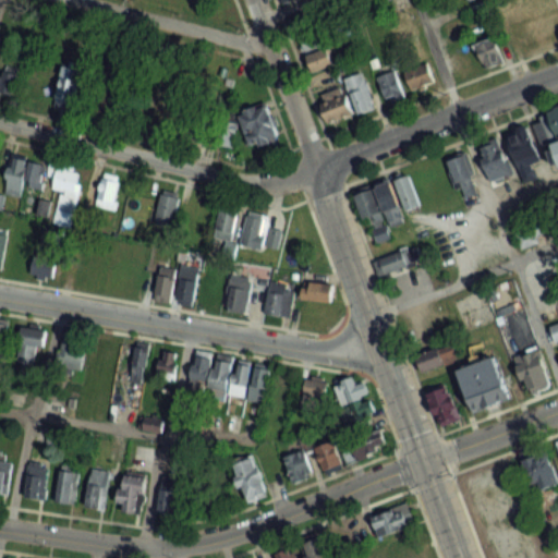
[(326,22),(322,5),(294,11),(303,50),(327,45),(323,23),(326,22)]
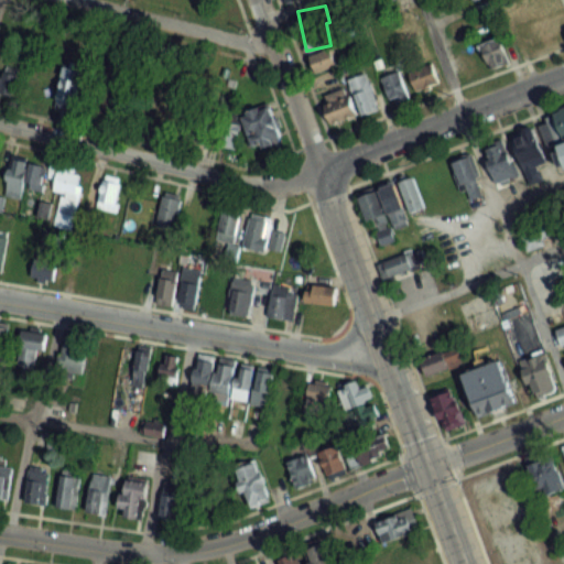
[(511,64),(503,36),(480,43),(489,71),(511,64)]
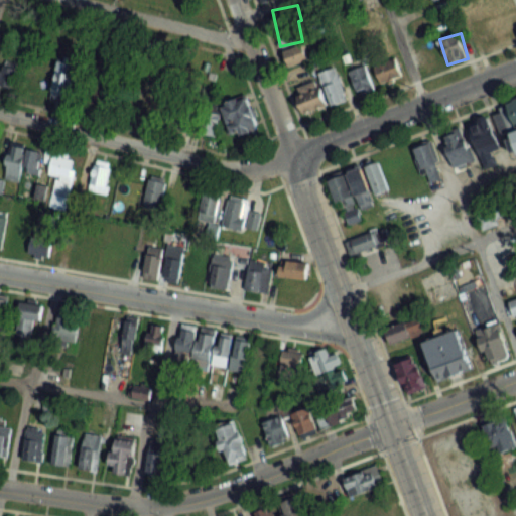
[(288,68),(309,60),(303,44),(283,51),(288,68)]
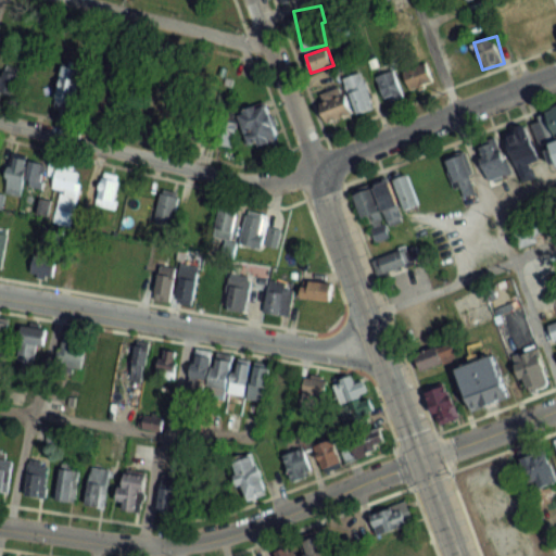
[(409,90),(433,83),(428,62),(404,70),(409,90)]
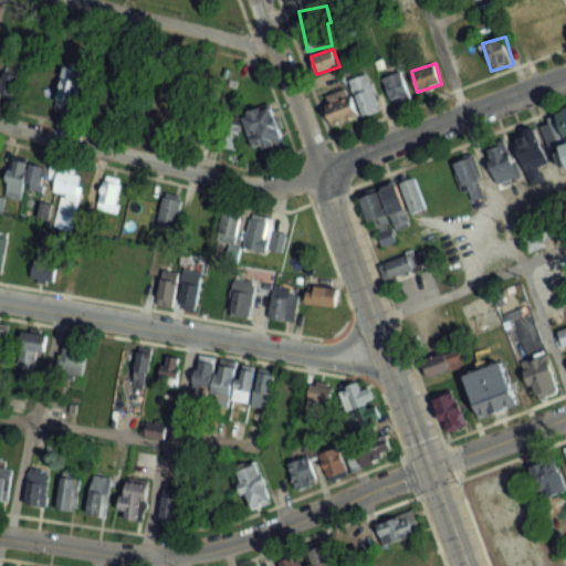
[(0,84),(1,85),(0,90),(0,93),(16,97),(21,70),(0,65),(0,84)]
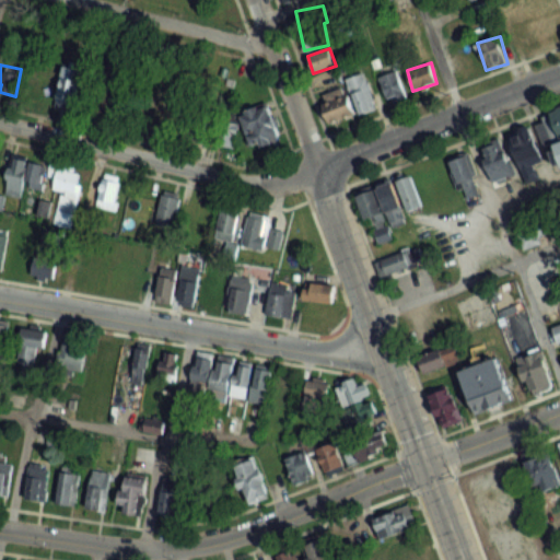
[(406,96),(396,70),(378,78),(388,103),(406,96)]
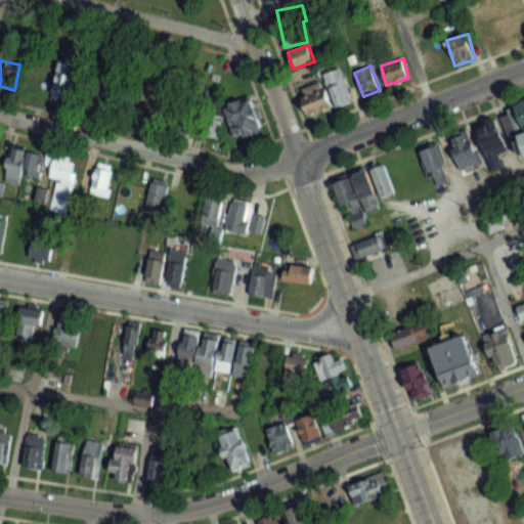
[(78,72),(59,68),(53,94),(72,98),(78,72)]
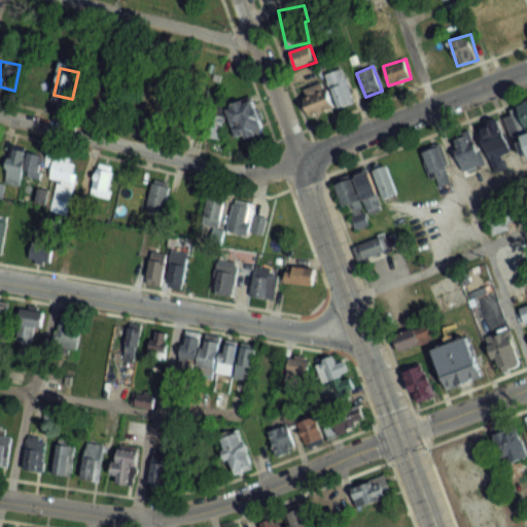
[(301,91),(310,117),(336,108),(336,109),(354,104),(343,69),(324,75),(326,82),(301,91)]
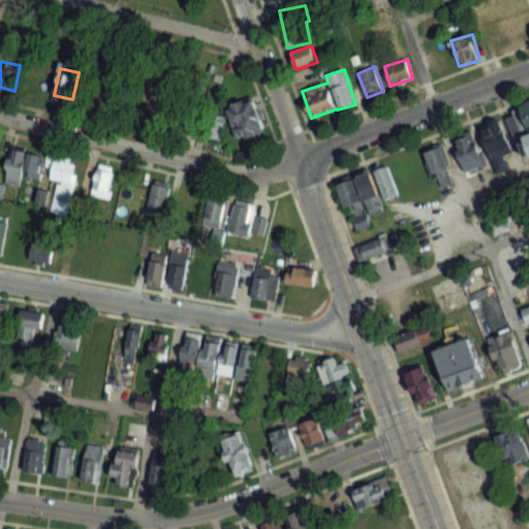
[(151,124),(153,95),(137,94),(135,123),(151,124)]
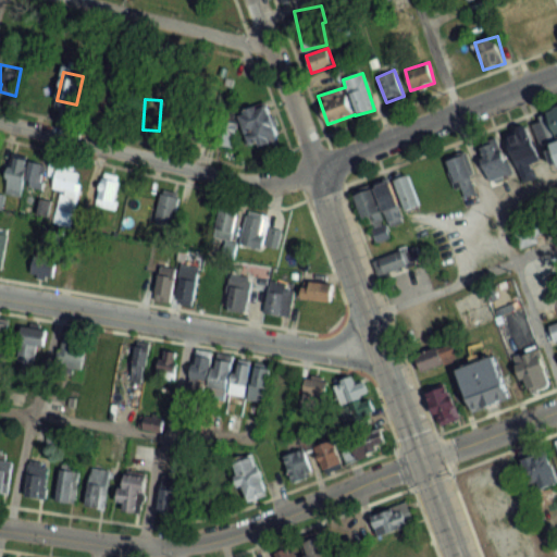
[(279,139),(269,102),(238,111),(248,147),(279,139)]
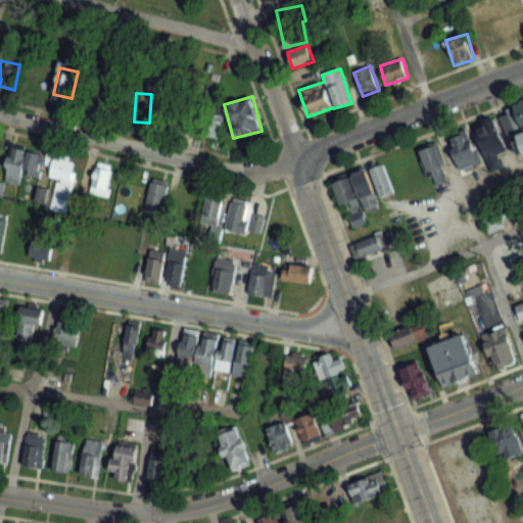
[(522,101),(509,106),(517,131),(522,128),(522,101)]
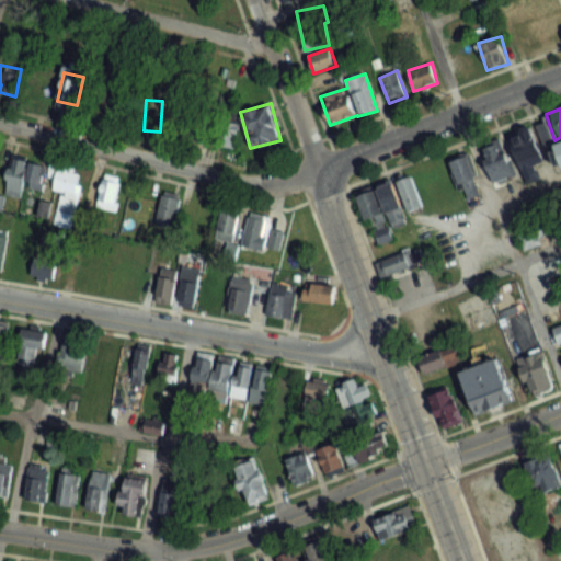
[(217,144),(236,148),(242,121),(224,116),(217,144)]
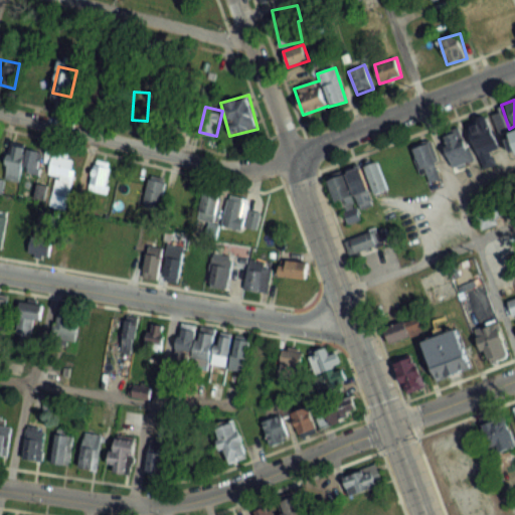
[(483,168),(500,163),(485,116),(468,122),(483,168)]
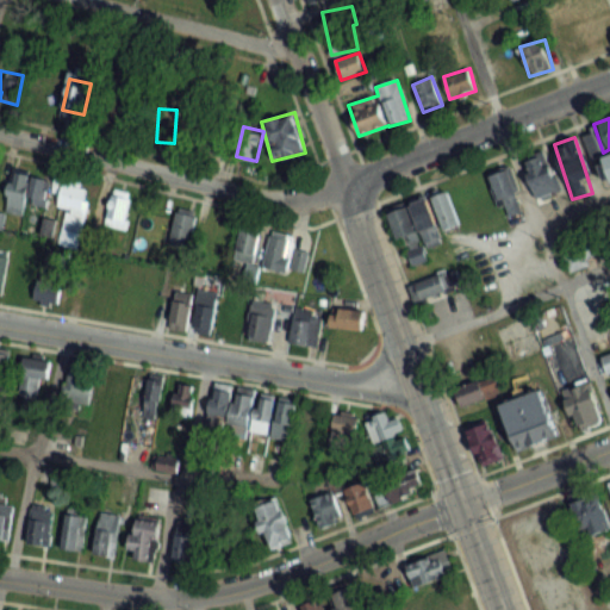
[(539,200),(562,191),(546,149),(522,157),(539,200)]
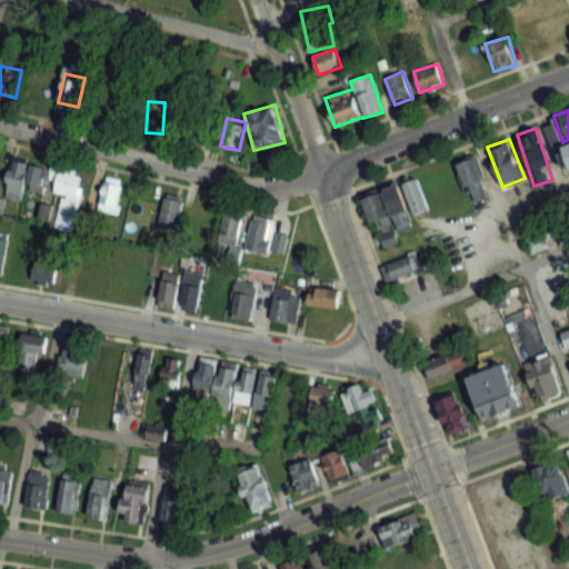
[(489,196),(476,152),(456,158),(468,201),(489,196)]
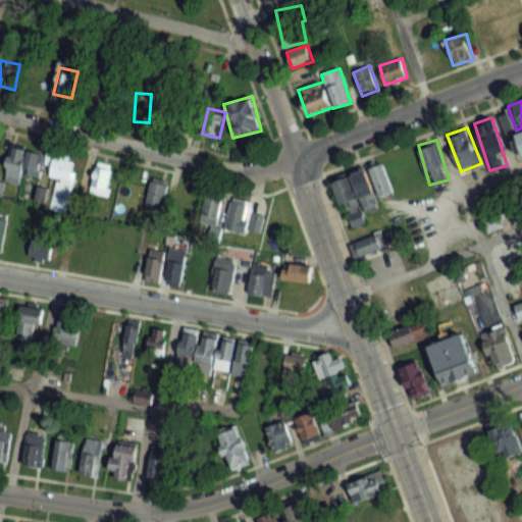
[(22,173),(38,177),(44,155),(10,146),(2,179),(19,185),(22,173)]
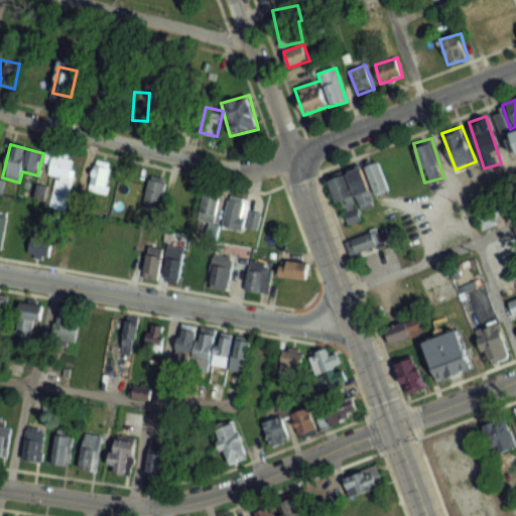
[(48,173),(70,178),(75,159),(53,154),(48,173)]
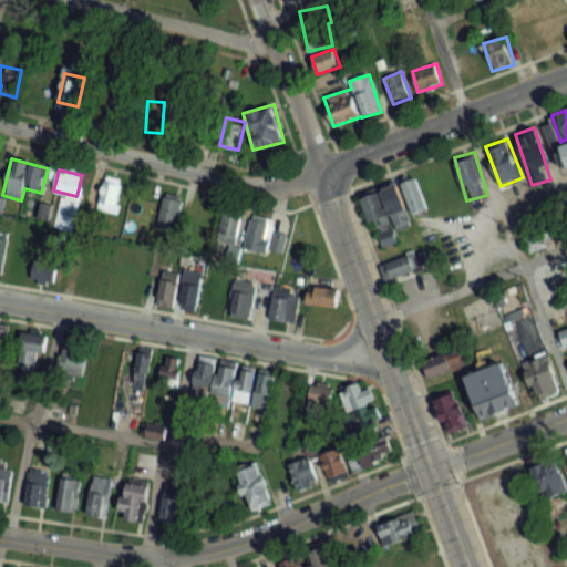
[(412,214),(426,209),(418,177),(402,182),(412,214)]
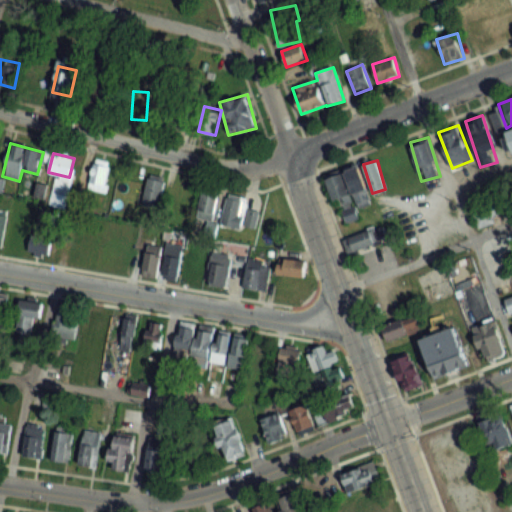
[(111,166),(94,162),(87,188),(103,193),(111,166)]
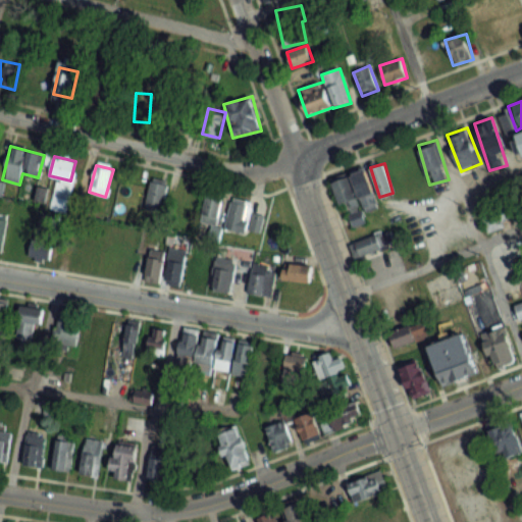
[(378,207),(364,170),(352,175),(365,211),(378,207)]
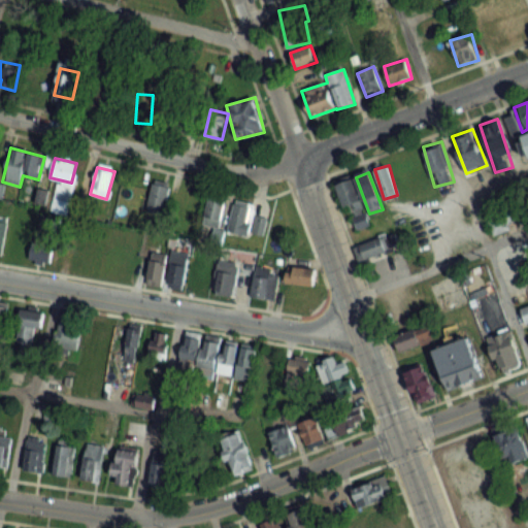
[(347,213),(359,210),(352,179),(339,183),(347,213)]
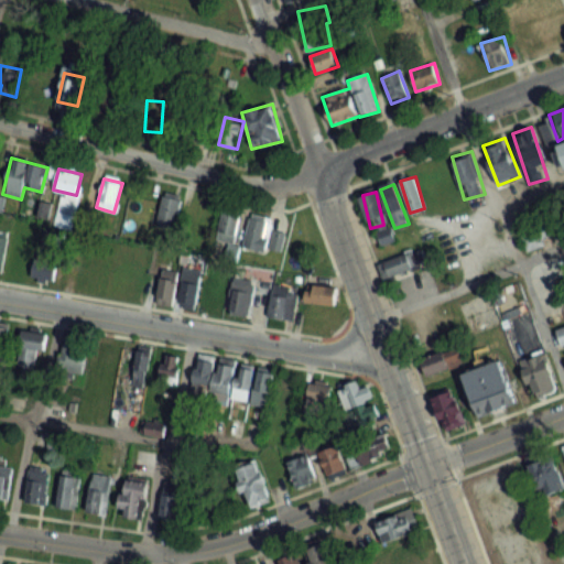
[(156,219),(174,224),(182,198),(164,194),(156,219)]
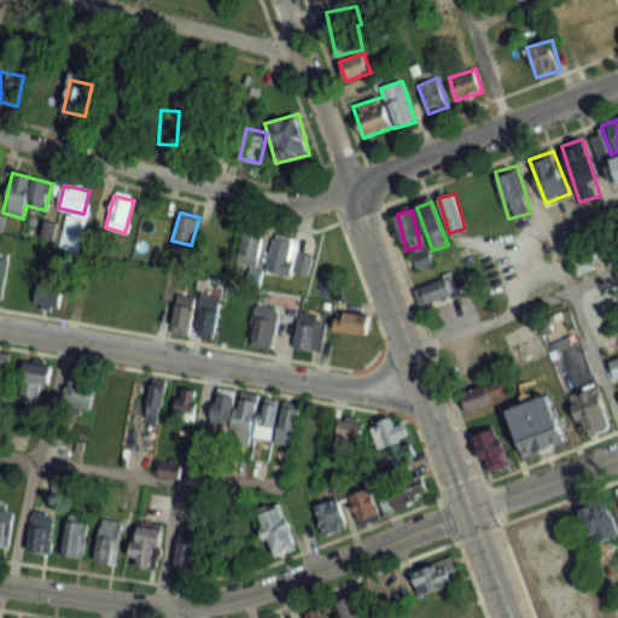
[(578,274),(606,263),(601,251),(592,255),(577,217),(559,225),(578,274)]
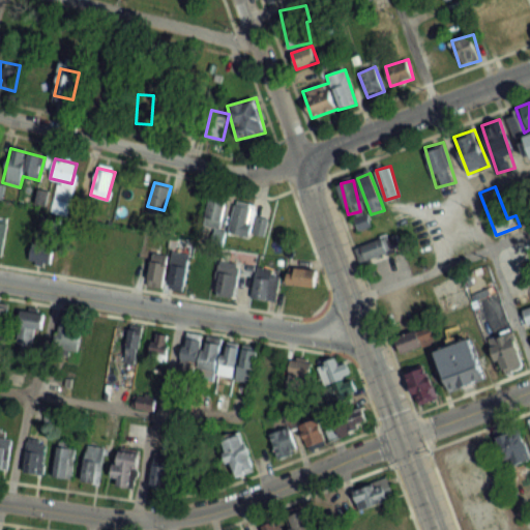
[(227,199),(209,195),(203,225),(221,228),(227,199)]
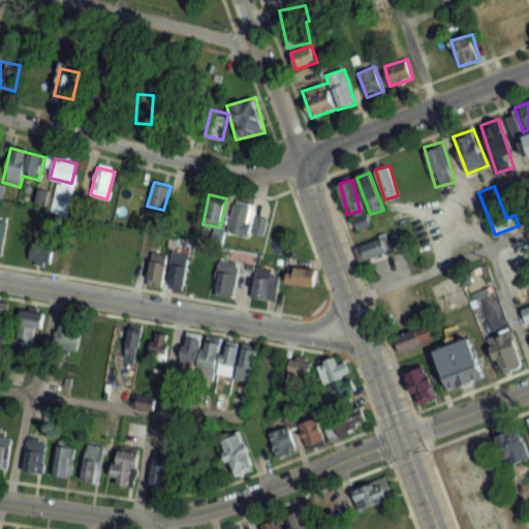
[(253,217),(256,206),(237,199),(227,229),(260,239),(266,220),(253,217)]
